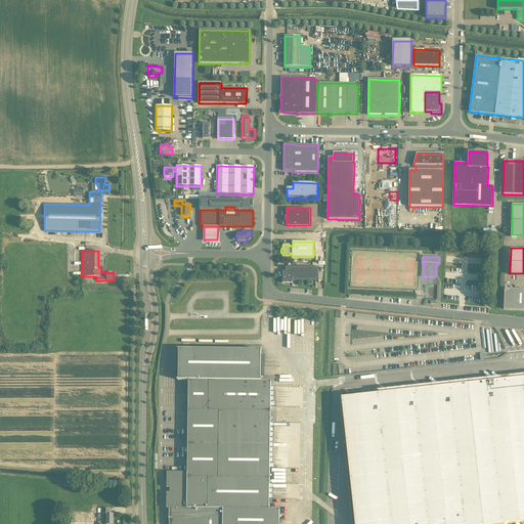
[(293,282),(293,279),(318,280),(318,267),(287,266),(287,270),(284,270),(284,282),(293,282)]
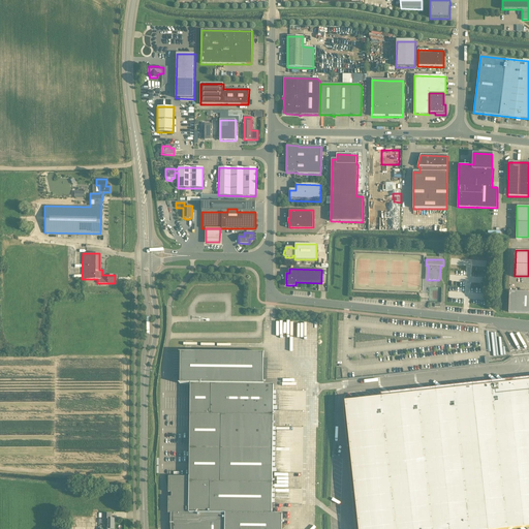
[(528,291),(509,291),(508,312),(528,313),(528,291)]
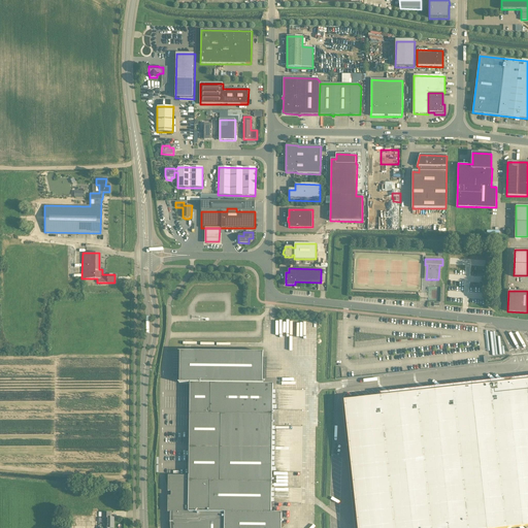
[(190,384),(189,476),(168,475),(168,492),(171,492),(171,496),(168,496),(168,513),(173,513),(173,523),(172,527),(281,527),(282,514),(271,514),(273,385),(262,385),(263,354),(180,352),(179,384),(190,384)]
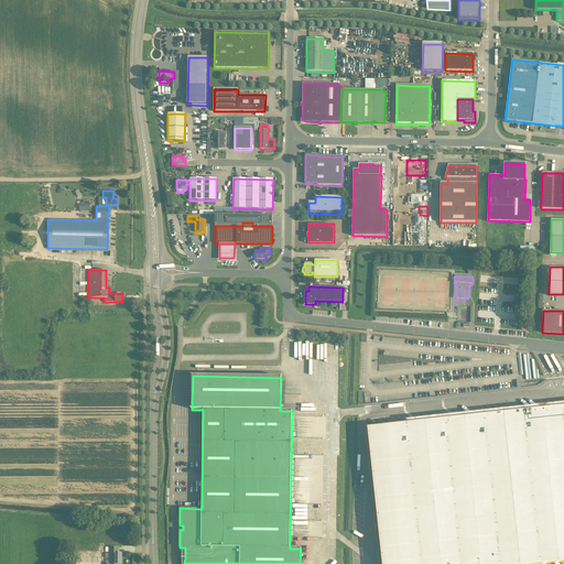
[(563,563),(563,405),(368,427),(381,563),(563,563)]
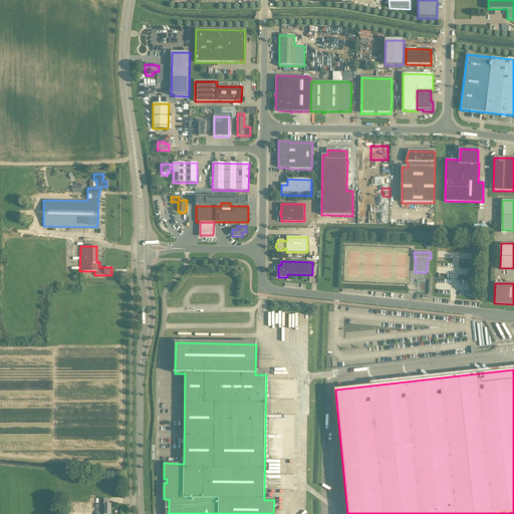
[(103,513),(110,513),(110,504),(107,504),(107,499),(100,499),(100,504),(104,504),(103,513),(104,513),(103,513)]
